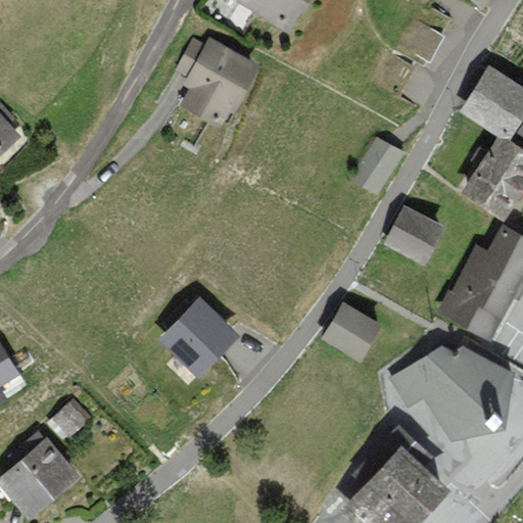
[(315,0),(240,0),(239,2),(295,34),(315,0)]
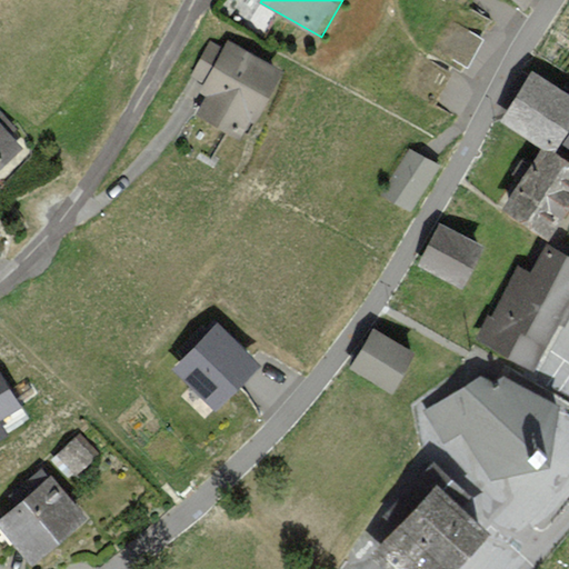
[(437,50),(466,66),(481,37),(452,21),(437,50)]
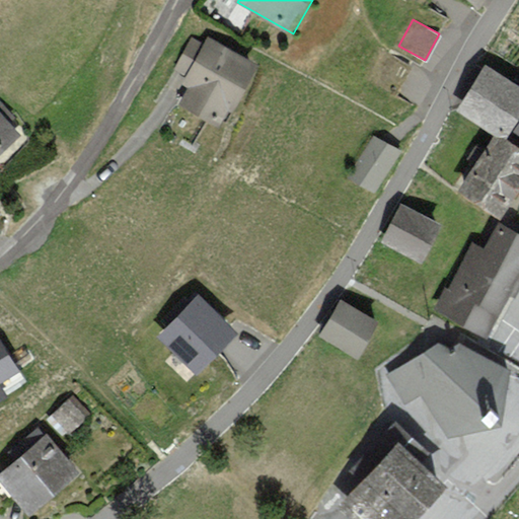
[(193,40),(174,73),(186,79),(182,86),(189,89),(181,103),(221,126),(230,109),(237,114),(263,66),(210,38),(205,46),(193,40)]
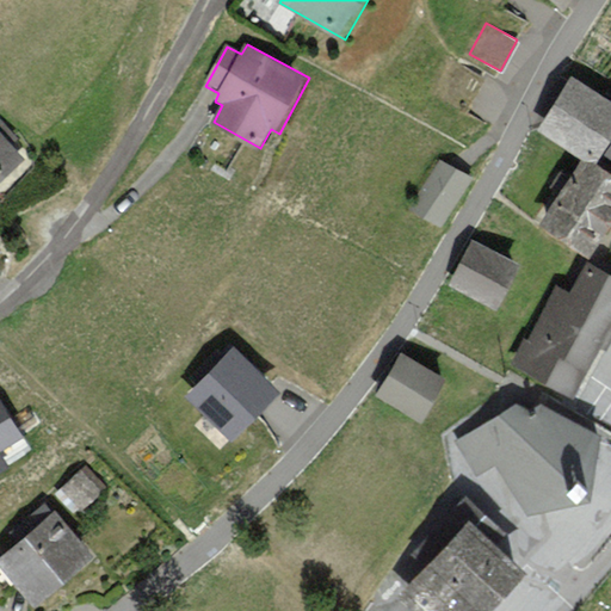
[(446,56),(426,91),(463,111),(482,76),(446,56)]
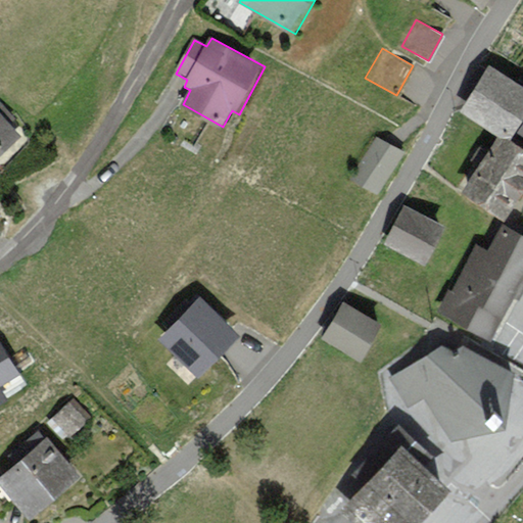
[(510,141),(522,120),(522,86),(489,65),(461,110),(500,134),(510,141)]
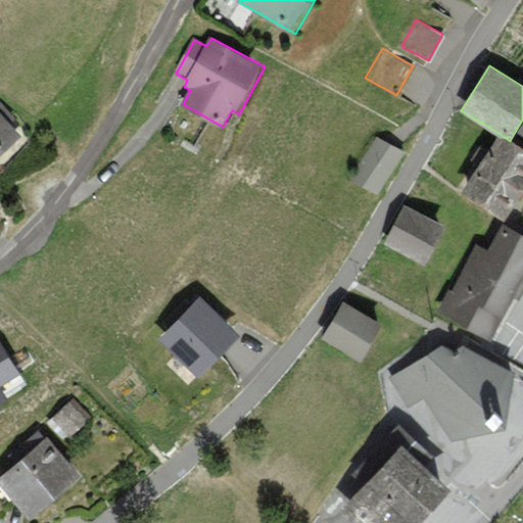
[(0,158),(25,135),(11,122),(15,116),(0,100),(0,158)]
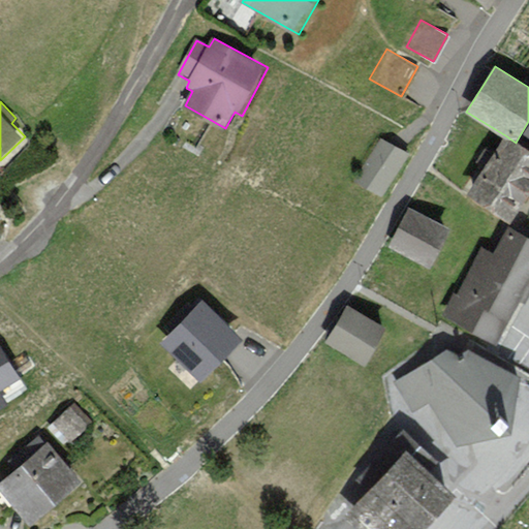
[(505,135),(466,195),(510,223),(528,194),(528,151),(516,143),(505,135)]
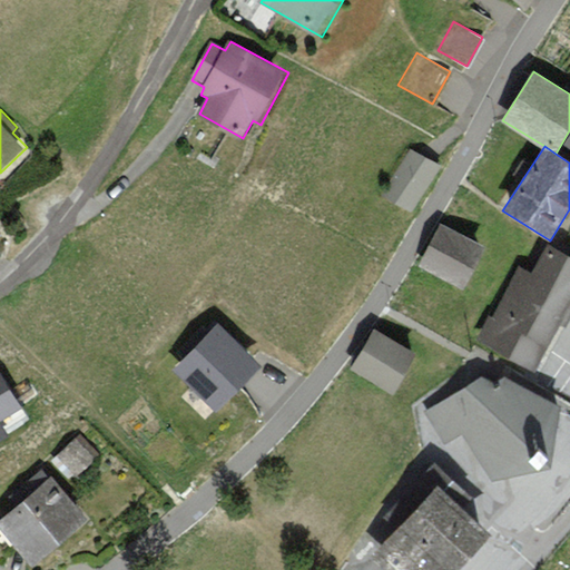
[(382,196),(412,215),(441,168),(411,149),(382,196)]
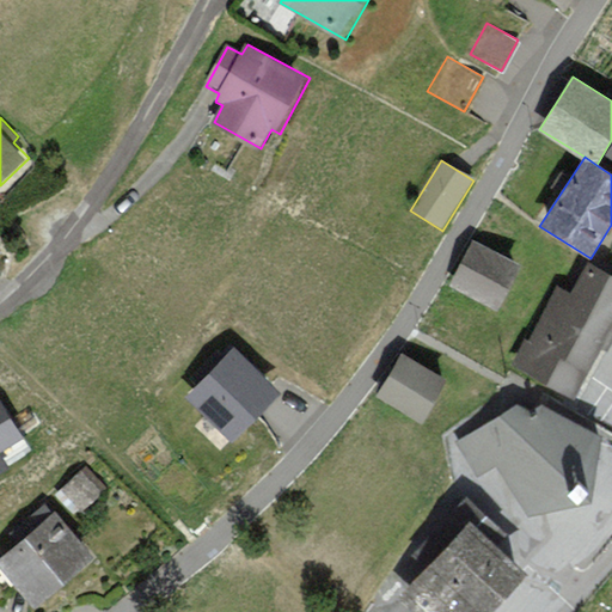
[(524,265),(475,240),(452,285),(502,310),(524,265)]
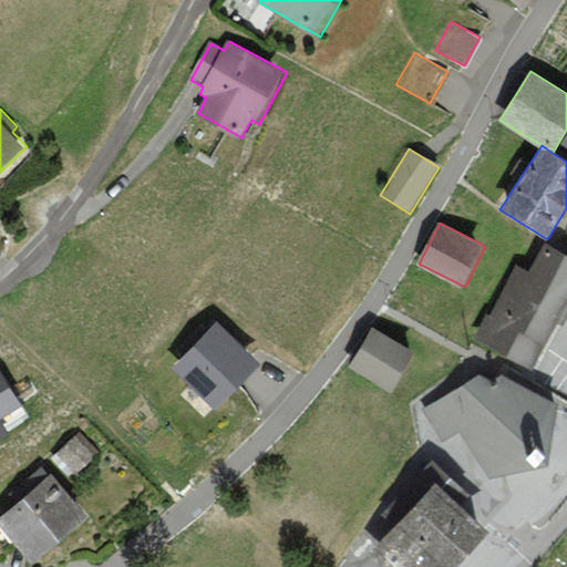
[(566,307),(566,254),(546,244),(531,274),(517,266),(492,318),(487,316),(475,340),(535,370),(566,307)]
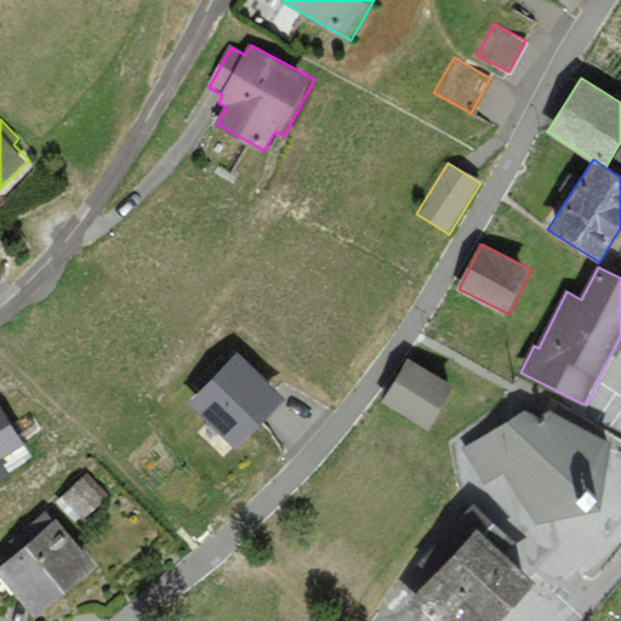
[(240,353),(191,403),(238,450),(288,399),(240,353)]
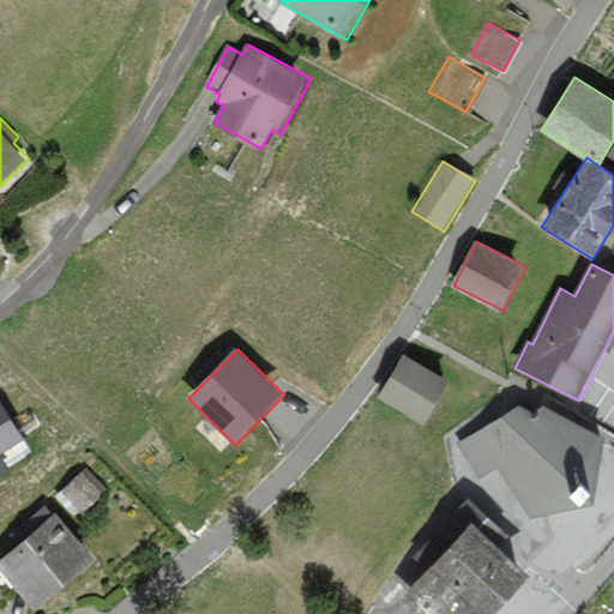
[(451,381),(405,355),(381,398),(427,425),(451,381)]
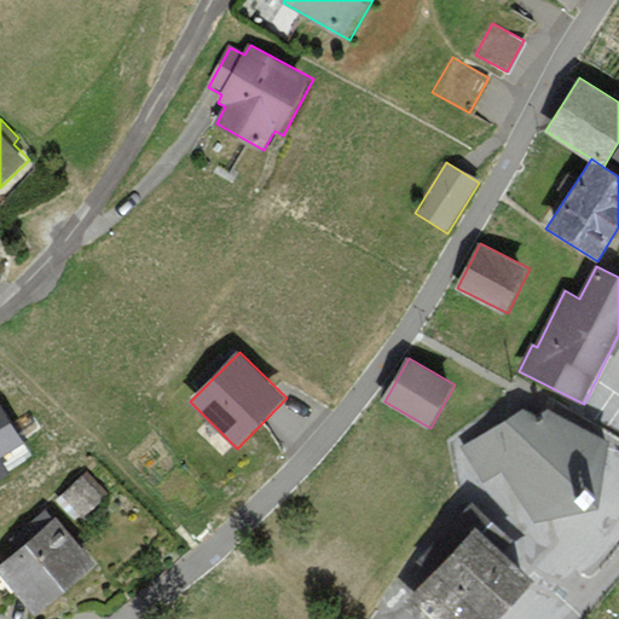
[(0,474),(36,451),(0,394),(0,474)]
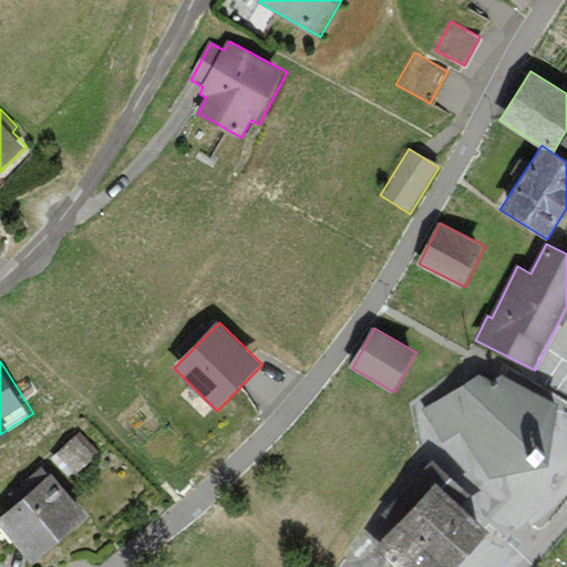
[(483,374),(422,412),(442,445),(461,433),(492,480),(548,466),(557,404),(503,375),(494,385),(483,374)]
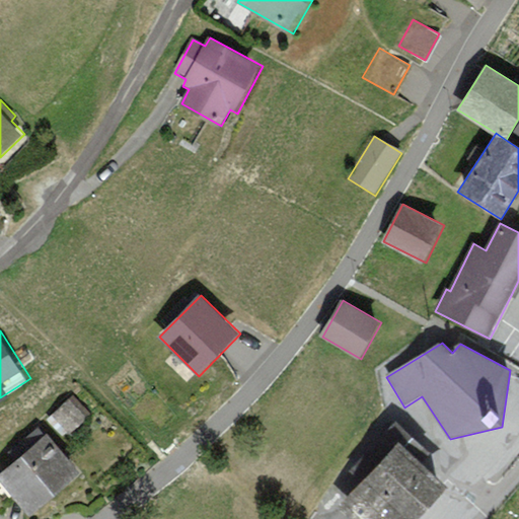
[(72,398),(47,421),(64,441),(89,419),(72,398)]
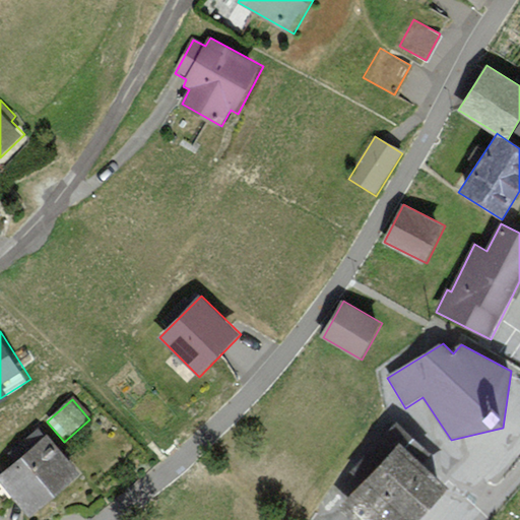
[(49,436),(0,474),(0,477),(30,517),(81,476),(49,436)]
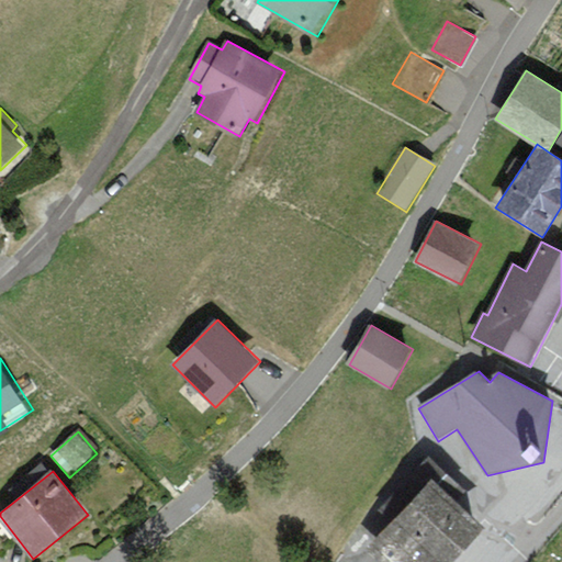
[(372,547),(388,561),(457,561),(493,525),(441,475),(372,547)]
